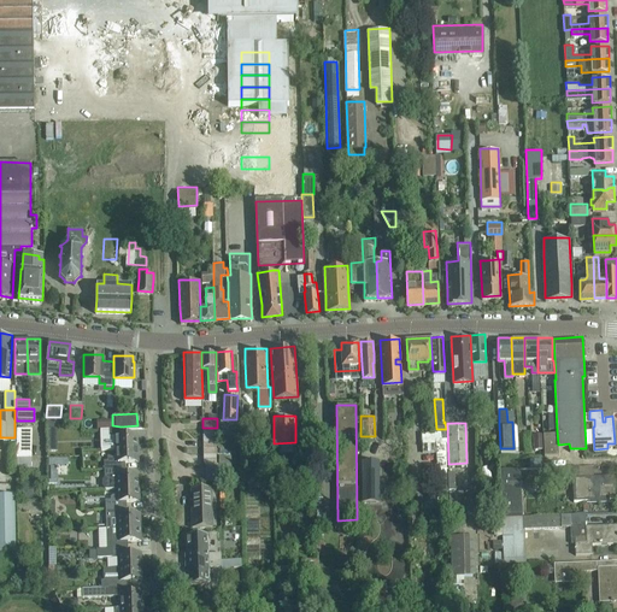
[(121,427),(112,425),(111,425),(109,425),(107,427),(101,427),(103,447),(115,447),(137,446),(137,433),(121,433),(121,427)]
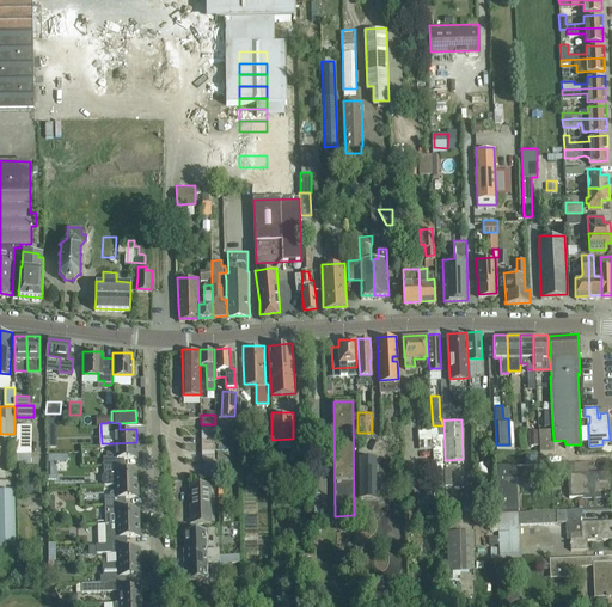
[(215,424),(202,424),(202,457),(215,457),(215,424)]
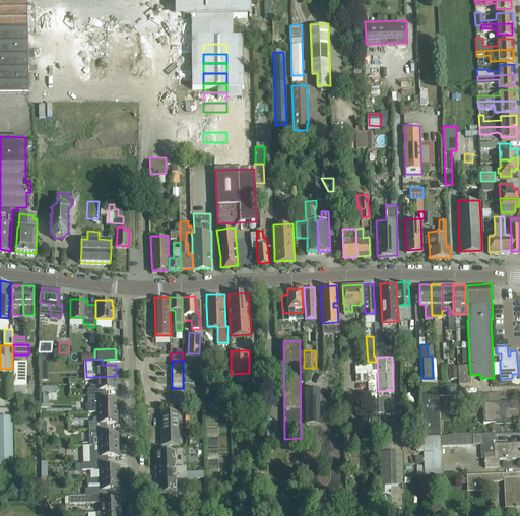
[(469,363),(457,364),(458,382),(470,381),(470,375),(469,363)]
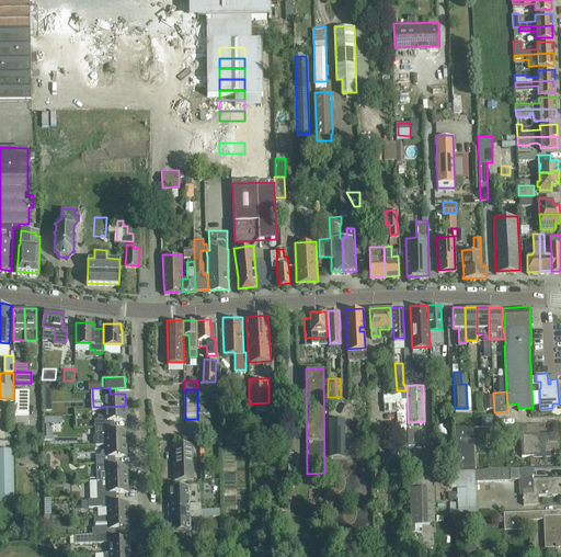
[(125,406),(104,407),(104,412),(98,412),(98,417),(94,417),(94,424),(111,424),(111,418),(126,417),(125,406)]
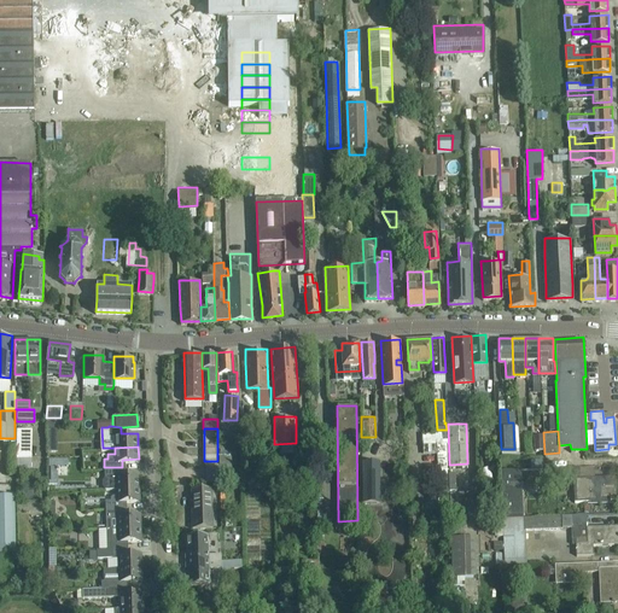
[(66,455),(47,455),(47,480),(57,480),(57,462),(66,462),(66,455)]
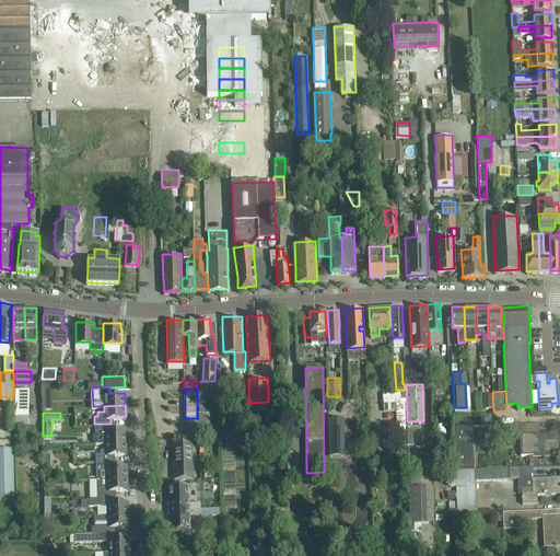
[(328,416),(328,453),(340,453),(343,453),(343,416),(339,416),(328,416)]
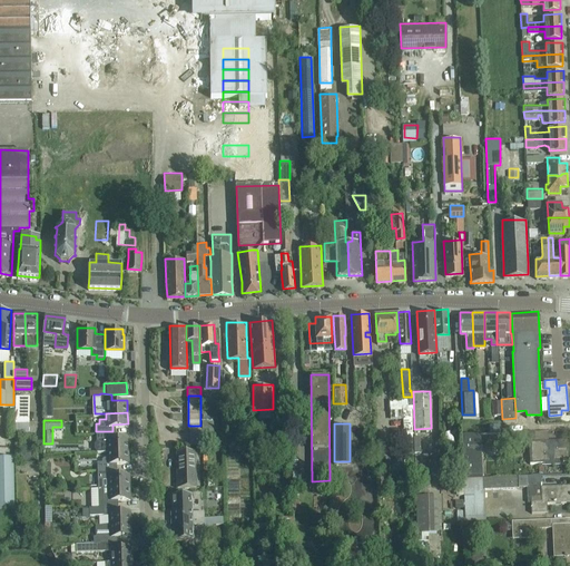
[(200,426),(188,426),(189,437),(203,437),(202,427),(202,426),(200,426)]
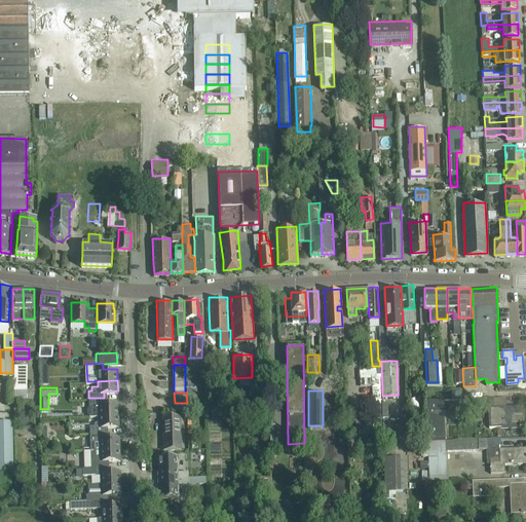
[(477,396),(467,397),(467,406),(477,406),(488,405),(489,425),(491,425),(523,424),(525,424),(525,423),(525,403),(515,404),(493,405),(493,396),(477,396)]
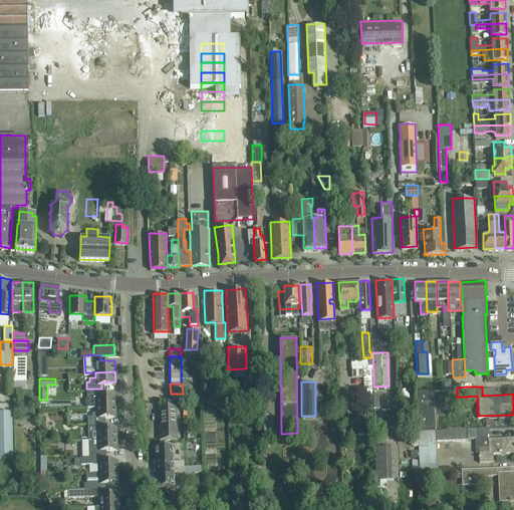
[(87,396),(84,399),(84,403),(87,406),(89,406),(96,405),(116,405),(115,393),(101,394),(101,389),(86,389),(87,396)]
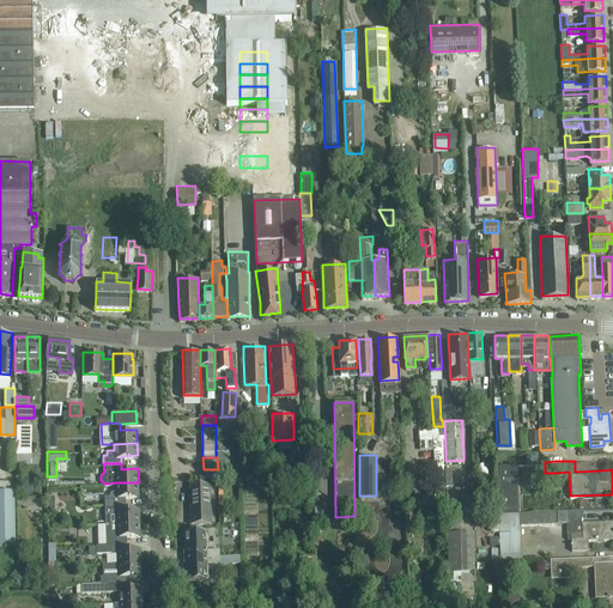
[(612,518),(582,521),(581,509),(519,511),(516,463),(496,464),(499,535),(499,536),(499,542),(499,558),(520,557),(519,523),(566,521),(566,532),(570,532),(571,536),(571,548),(588,548),(588,539),(612,536),(612,518)]
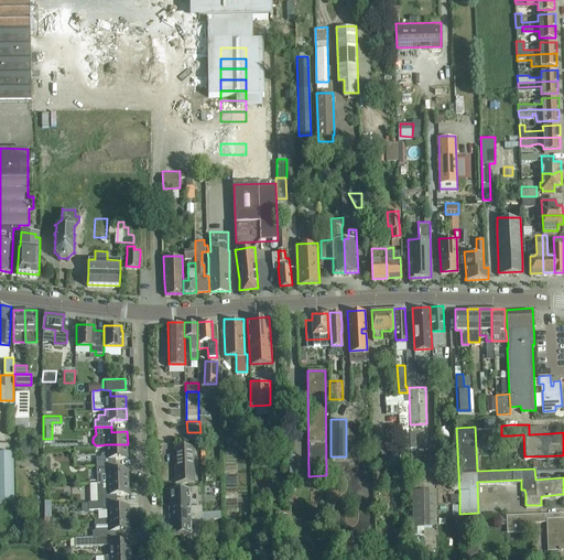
[(409,431),(400,431),(400,459),(401,459),(401,484),(410,484),(409,448),(409,431)]
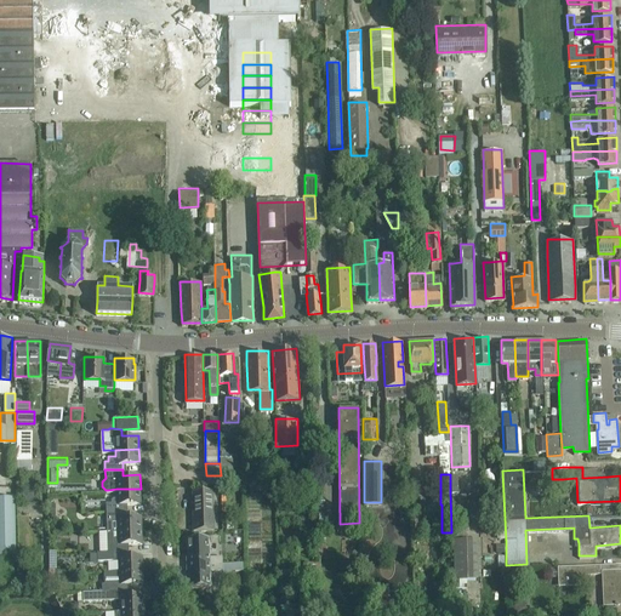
[(141,489),(117,489),(117,496),(114,496),(112,498),(112,500),(106,501),(106,509),(124,508),(124,502),(141,501),(141,489)]
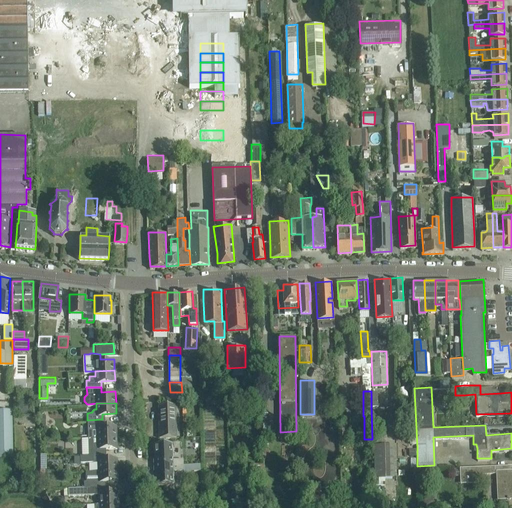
[(158,404),(159,435),(176,435),(175,403),(158,404)]
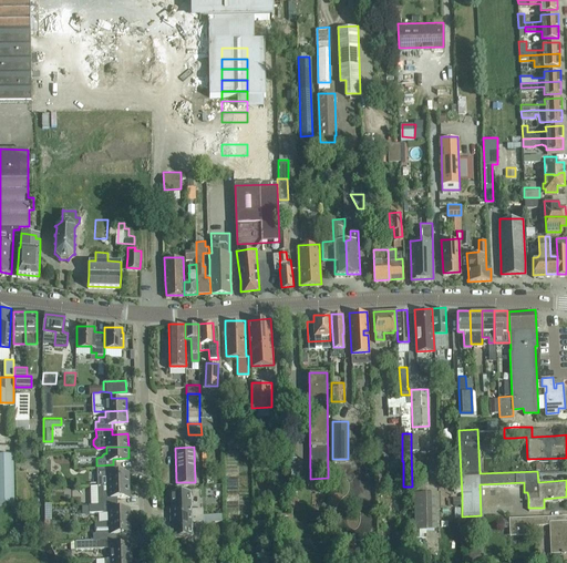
[(424,450),(411,450),(412,487),(413,528),(437,526),(436,491),(426,491),(424,450)]
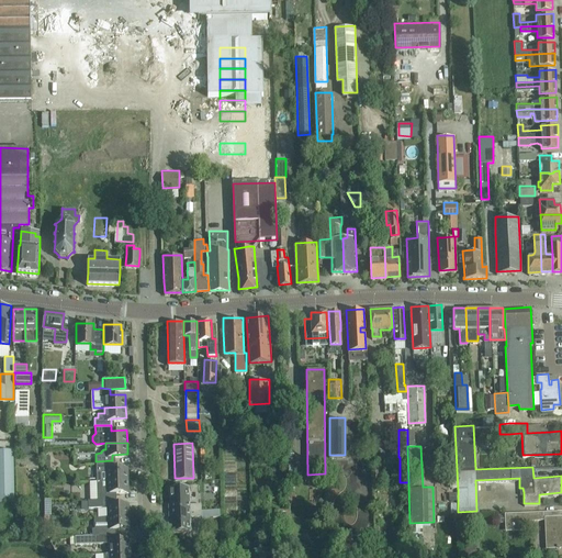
[(0,500),(14,500),(13,447),(0,447),(0,500)]
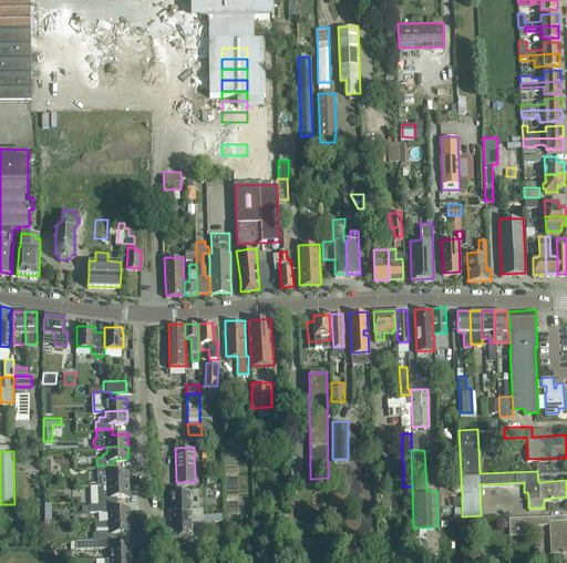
[(113,464),(96,466),(98,473),(98,483),(130,482),(129,470),(113,471),(113,464)]
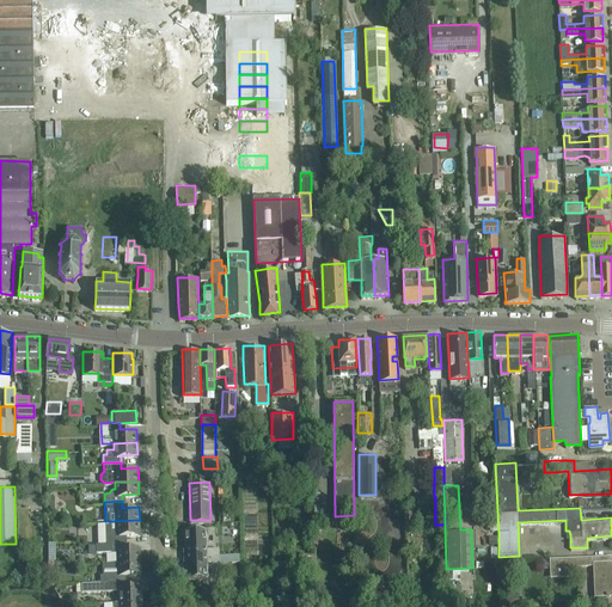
[(140,533),(140,520),(105,521),(105,532),(106,541),(123,540),(123,533),(140,533)]
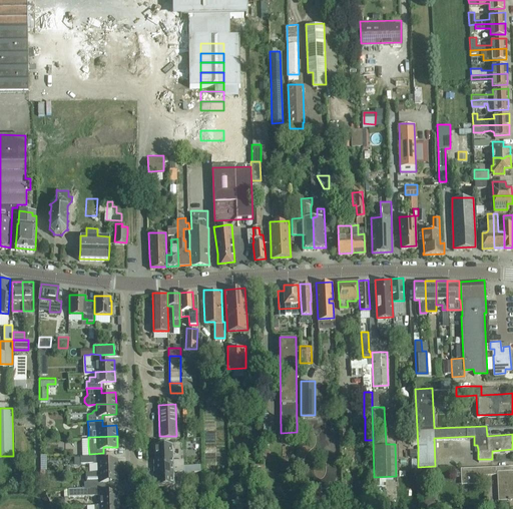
[(153,464),(183,464),(183,458),(173,458),(172,443),(154,443),(155,458),(153,458),(153,464)]
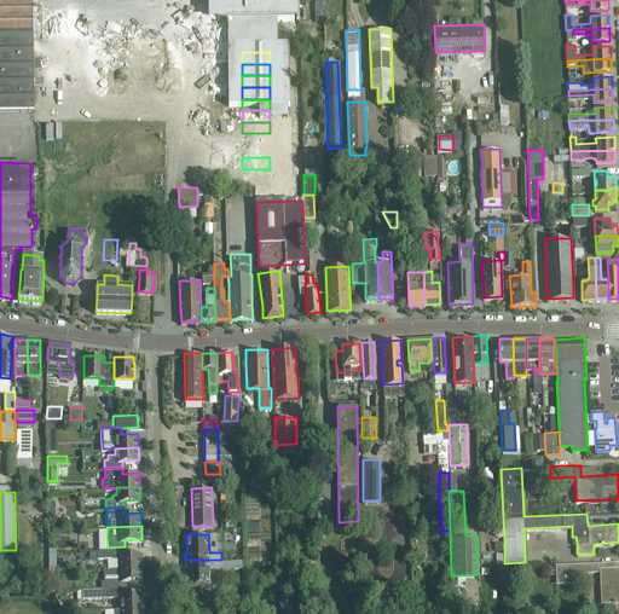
[(108,548),(97,548),(97,556),(108,556),(113,556),(113,559),(119,559),(120,567),(143,566),(142,552),(125,554),(125,546),(108,548)]
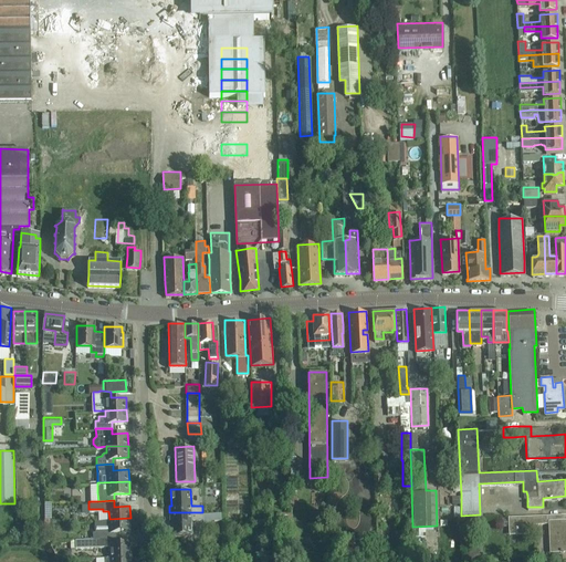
[(203,518),(202,512),(169,512),(169,519),(171,519),(173,534),(192,534),(191,519),(203,518)]
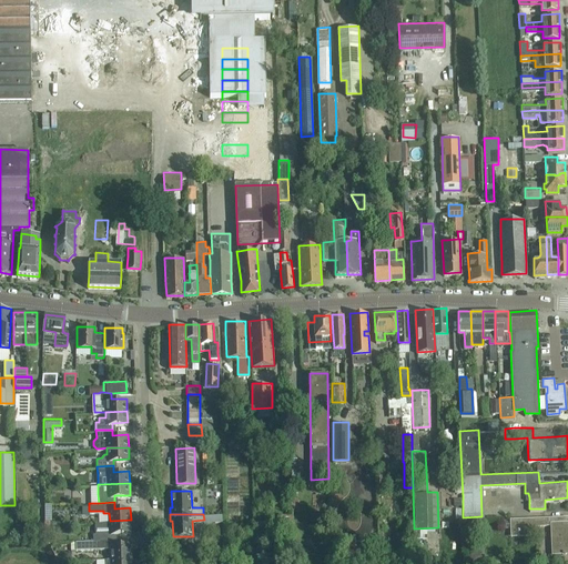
[(556,515),(528,516),(528,524),(551,523),(553,552),(565,551),(567,550),(567,520),(567,521),(567,514),(556,515)]
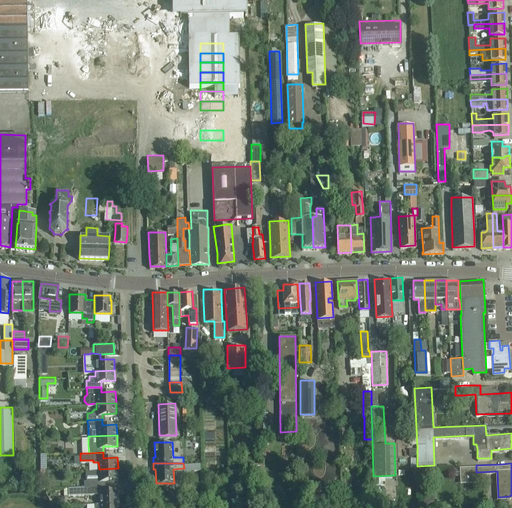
[(232,467),(231,478),(246,479),(247,468),(232,467)]
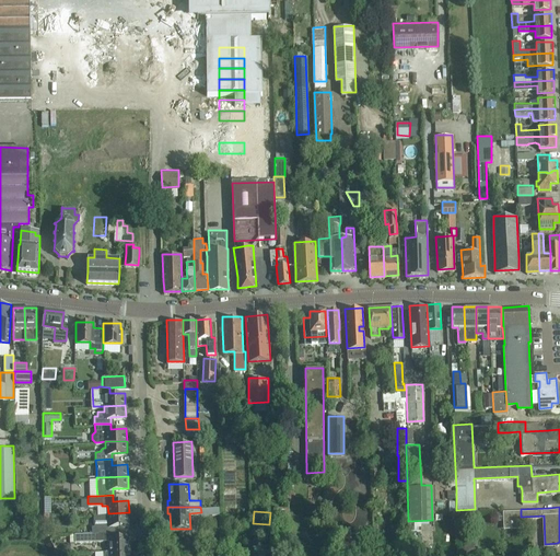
[(129,512),(108,513),(94,513),(94,523),(92,523),(93,532),(106,531),(114,531),(114,524),(129,524),(129,512)]
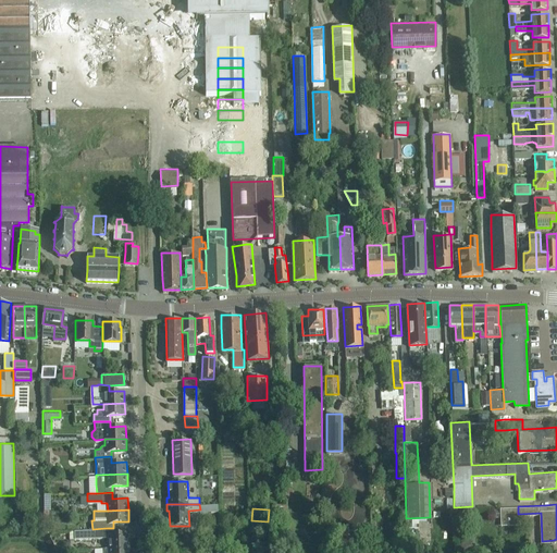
[(106,528),(93,529),(74,529),(75,538),(106,537),(106,528)]
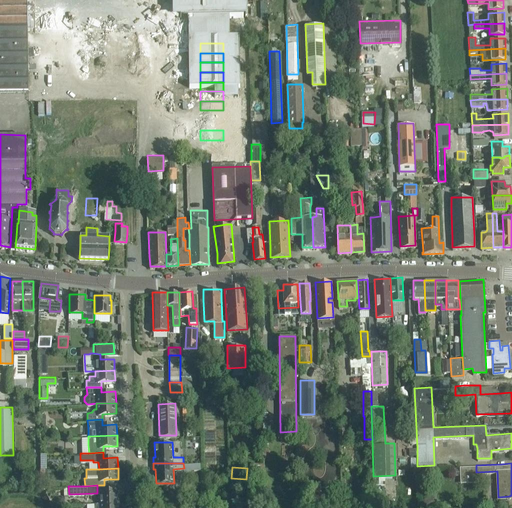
[(99,502),(119,501),(118,490),(99,490),(99,502)]
